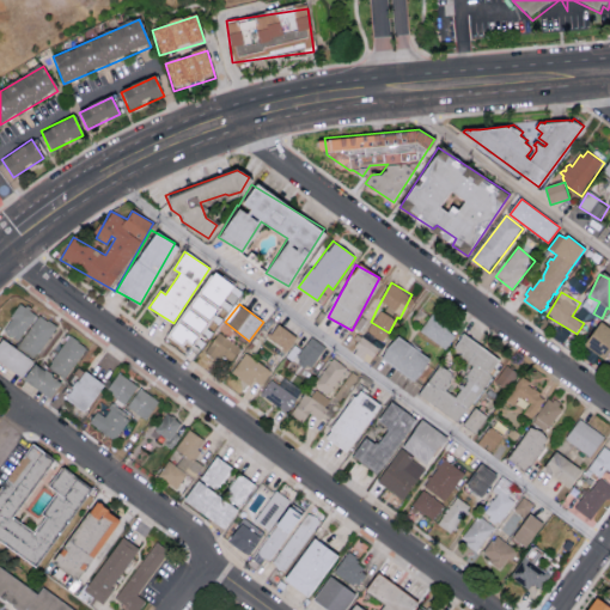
[(19,347),(38,359),(58,327),(41,316),(20,305),(5,333),(22,342),(19,347)]
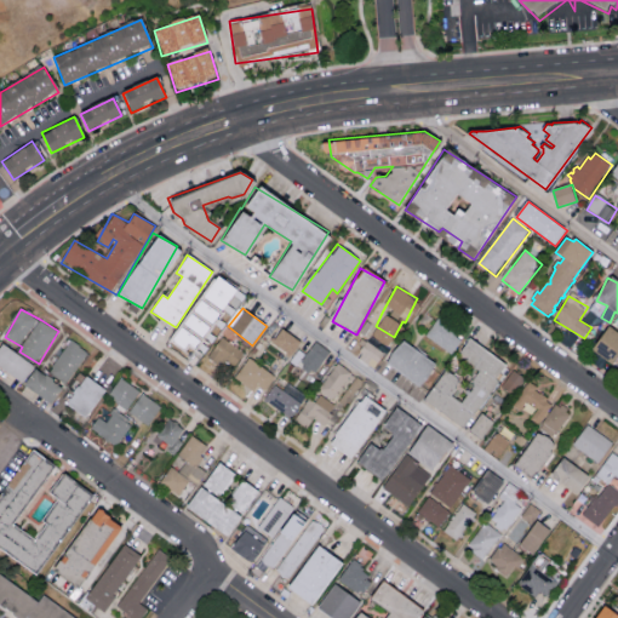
[(211,330),(201,325),(205,318),(194,312),(181,337),(201,348),(211,330)]
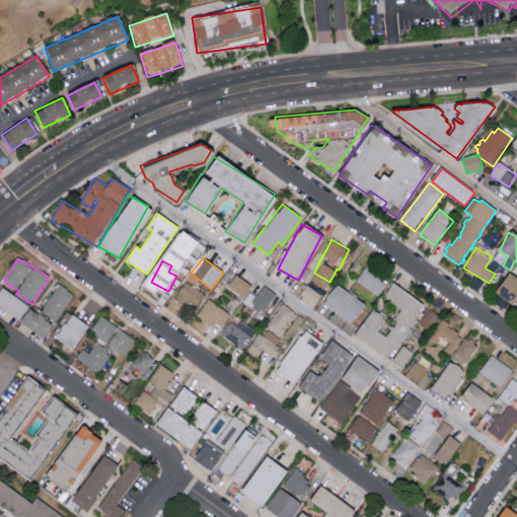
[(378,296),(388,284),(367,267),(357,281),(378,296)]
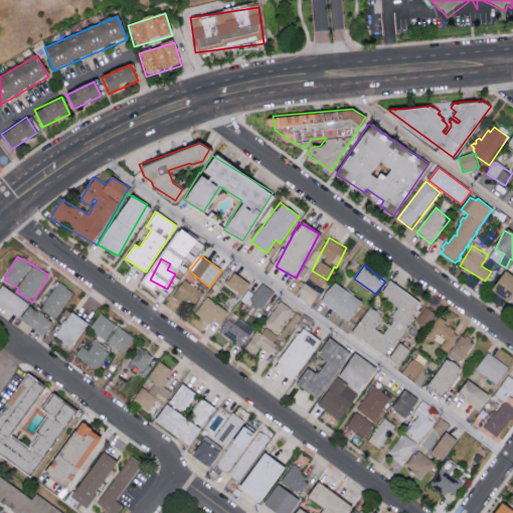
[(491,291),(509,302),(512,296),(512,276),(504,271),(491,291)]
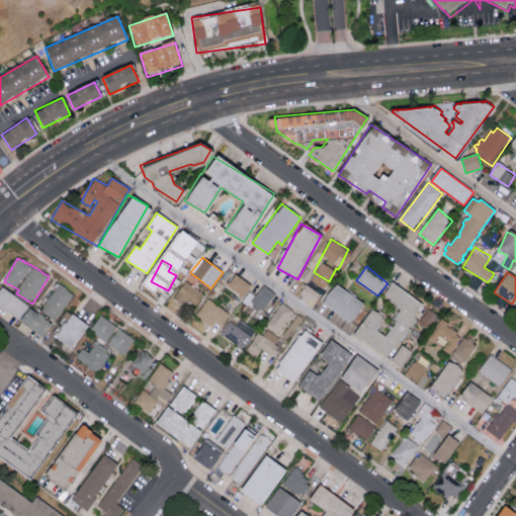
[(244,297),(252,285),(234,273),(226,285),(244,297)]
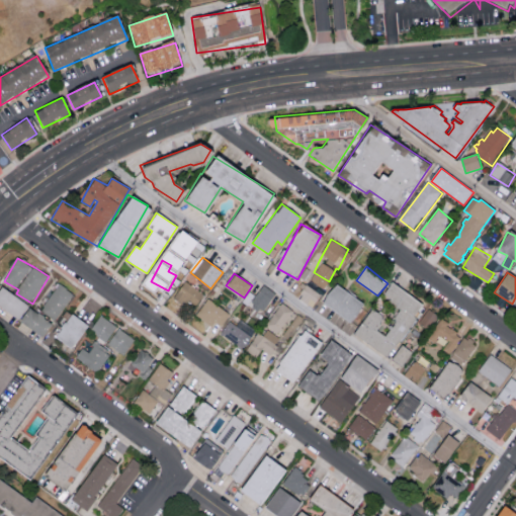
[(423,304),(392,282),(382,295),(403,310),(384,335),(376,330),(384,318),(372,309),(354,335),(388,358),(416,318),(415,317),(423,304)]
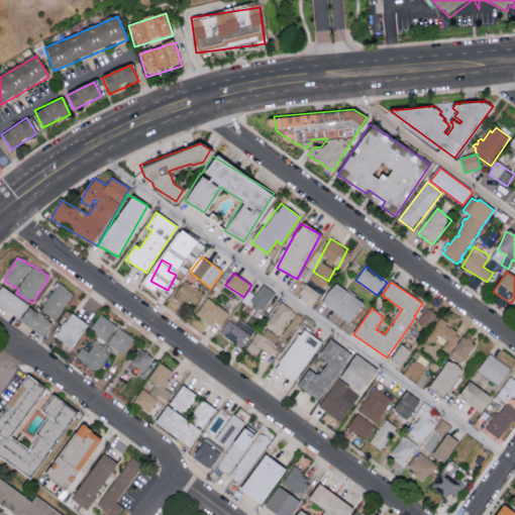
[(203,291),(183,283),(175,300),(196,308),(203,291)]
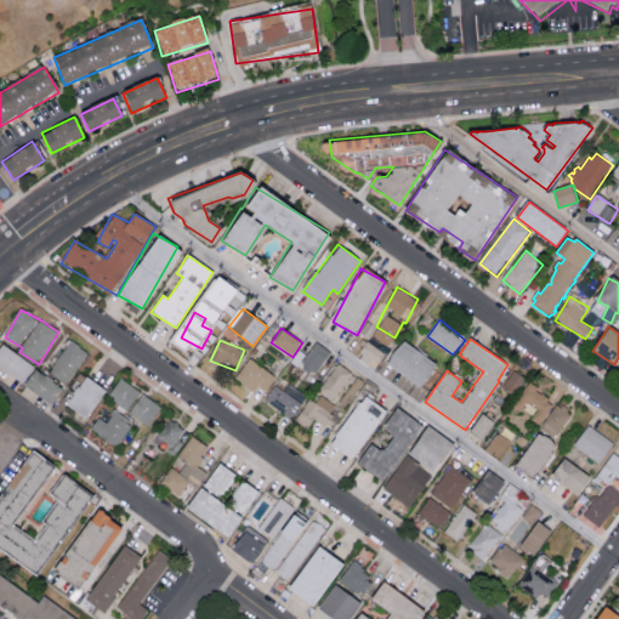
[(69,386),(90,352),(71,341),(50,375),(69,386)]
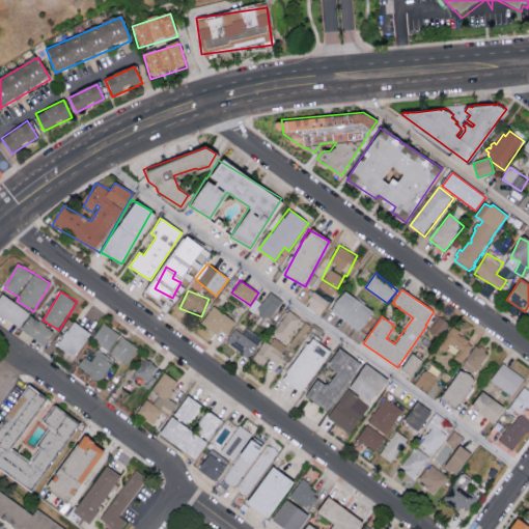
[(330,311),(361,330),(373,309),(342,291),(330,311)]
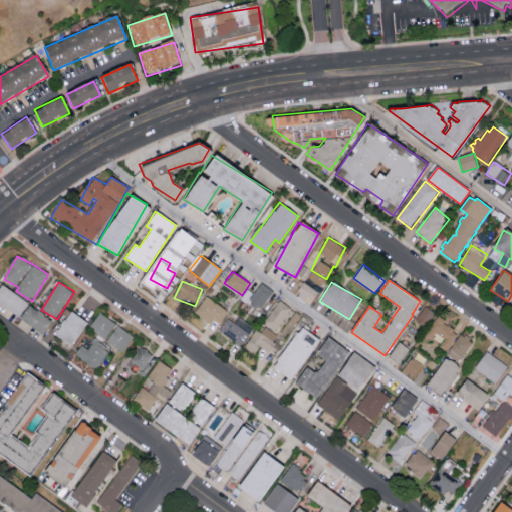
[(0,286),(0,304),(19,317),(29,303),(1,284),(0,286)]
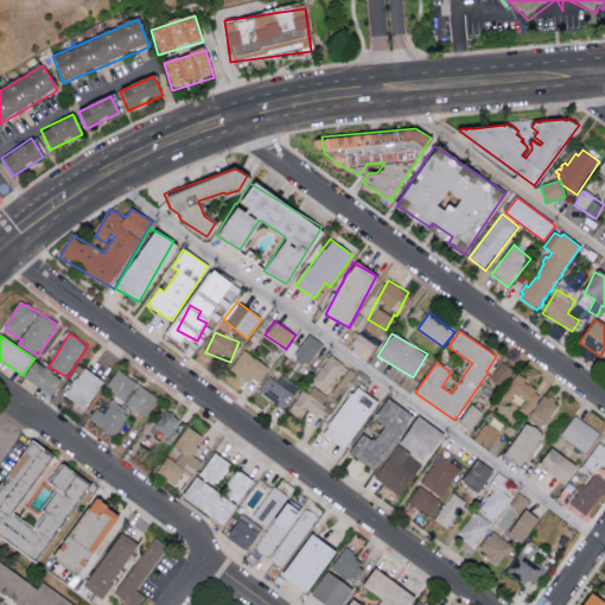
[(323,343),(309,336),(295,361),(310,368),(323,343)]
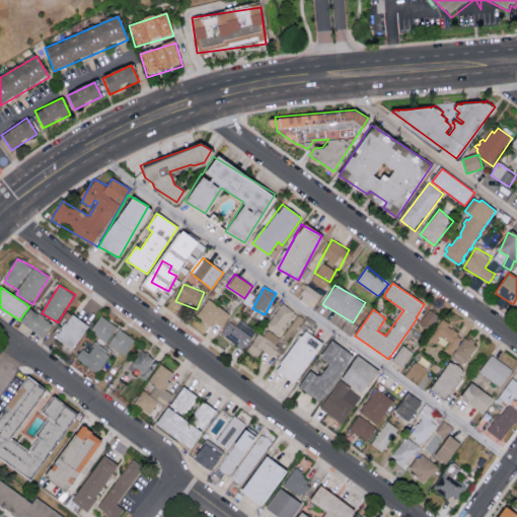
[(231,314),(208,300),(198,317),(213,326),(216,322),(223,327),(231,314)]
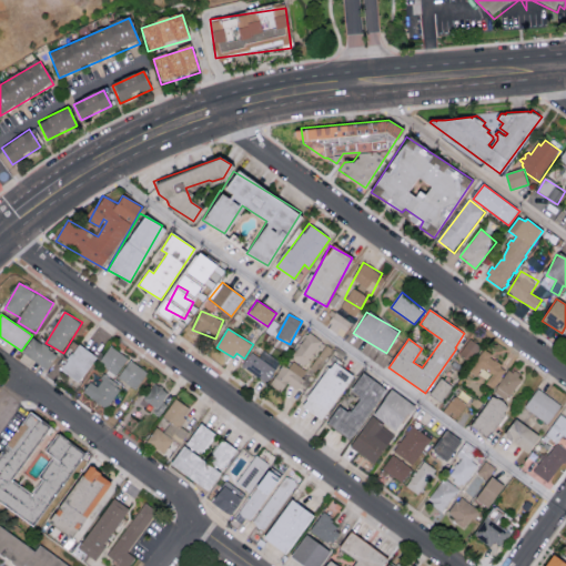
[(323,342),(310,333),(292,359),(305,367),(323,342)]
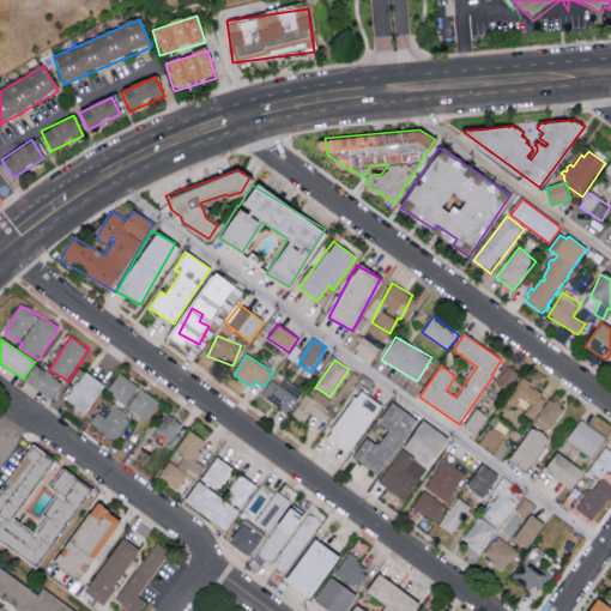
[(24,381),(52,399),(64,383),(35,364),(24,381)]
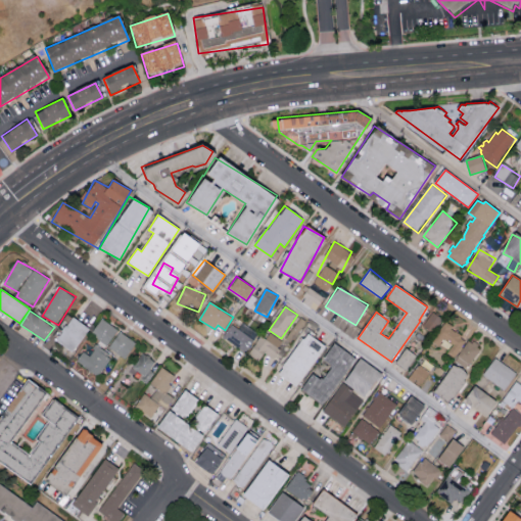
[(420,331),(429,338),(442,319),(433,312),(420,331)]
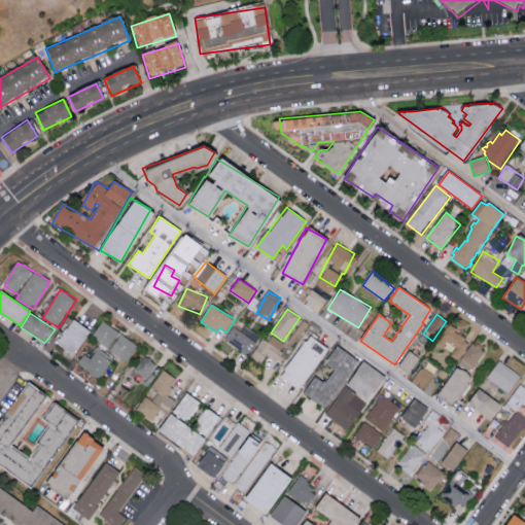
[(453,323),(462,328),(466,321),(457,316),(453,323)]
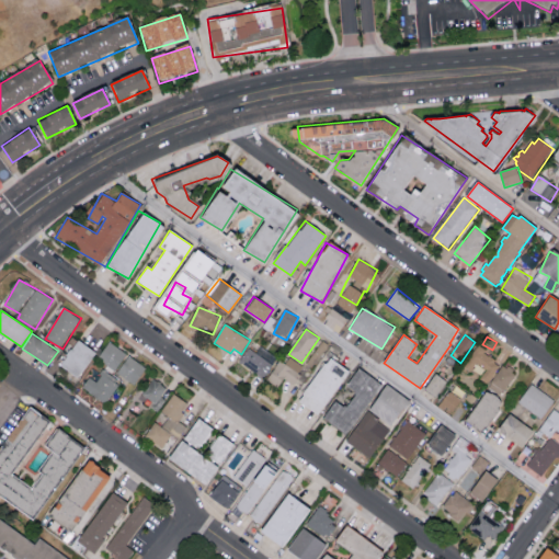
[(79,378),(95,351),(77,340),(60,367),(79,378)]
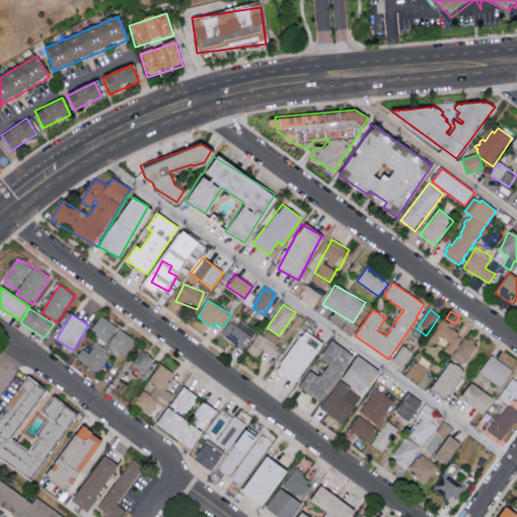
[(107,344),(118,327),(101,316),(91,333),(107,344)]
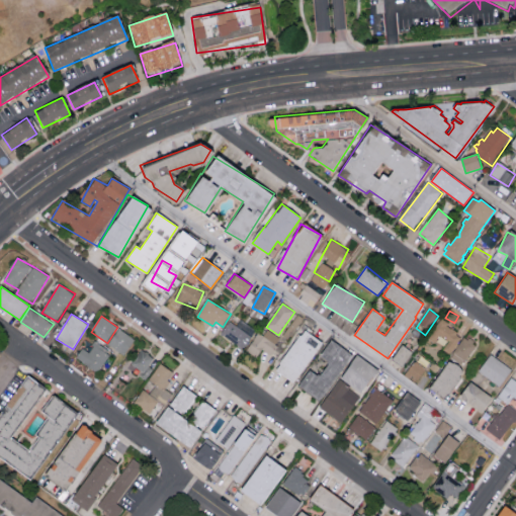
[(237,327),(230,322),(221,335),(243,349),(256,330),(242,321),(237,327)]
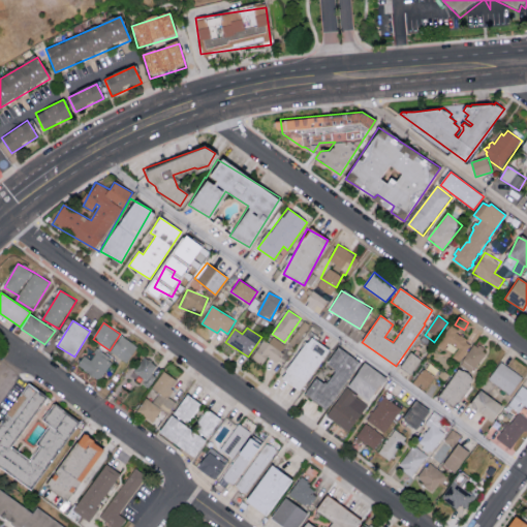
[(448,344),(458,349),(453,358),(461,363),(473,342),(448,328),(437,346),(444,351),(448,344)]
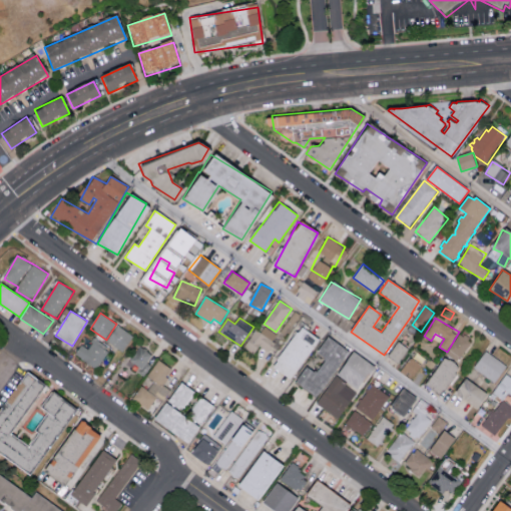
[(124,353),(134,336),(117,326),(107,343),(124,353)]
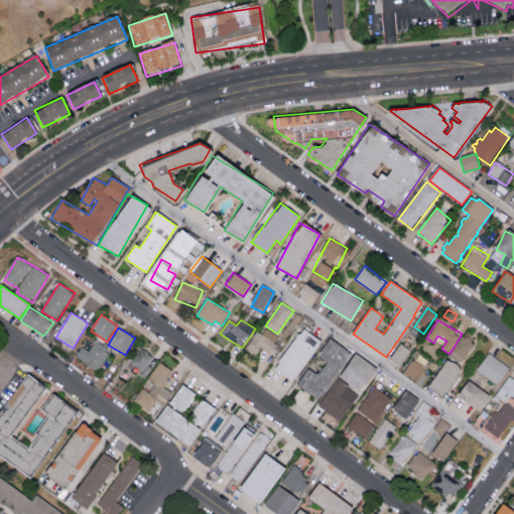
[(273,368),(291,382),(322,342),(303,329),(273,368)]
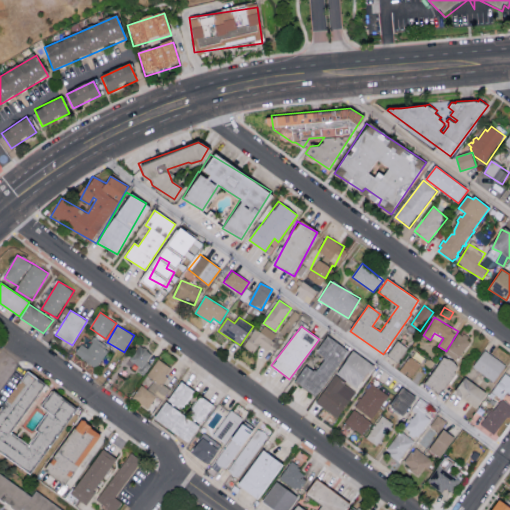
[(243,347),(253,354),(259,345),(268,351),(279,336),(266,327),(261,333),(256,329),(243,347)]
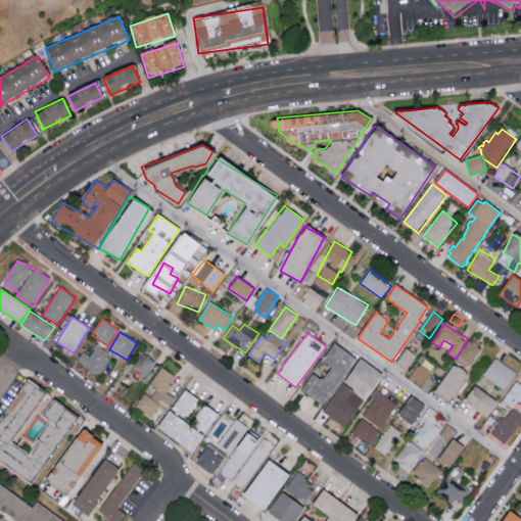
[(470,340),(455,361),(467,370),(482,349),(470,340)]
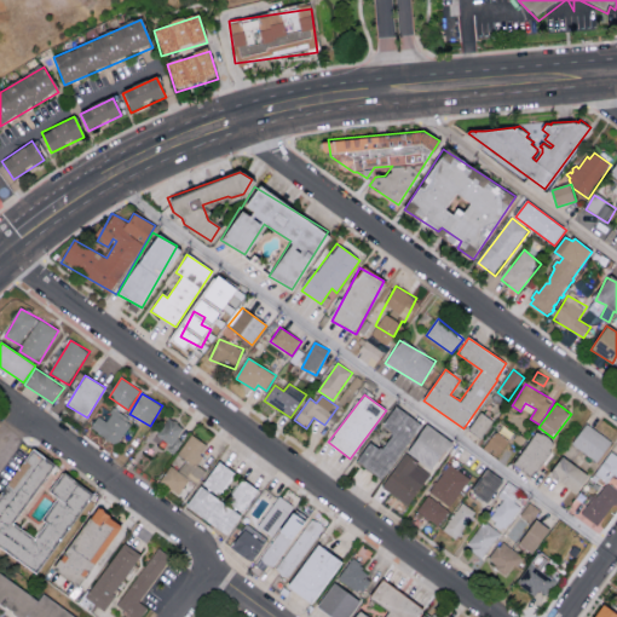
[(421,422),(395,407),(382,426),(392,432),(381,450),(369,443),(357,463),(385,482),(421,422)]
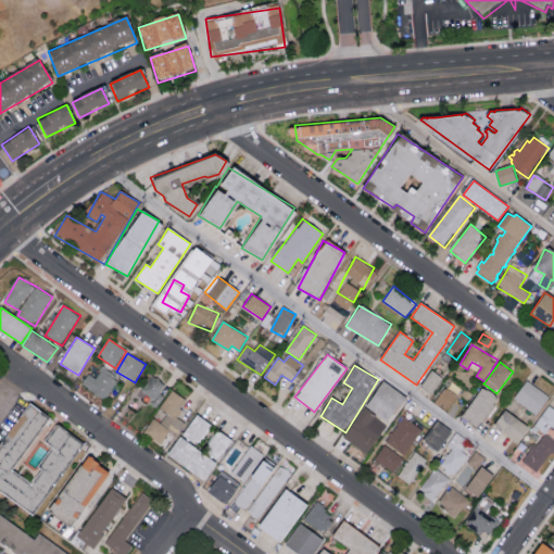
[(82,386),(106,401),(120,379),(102,368),(96,379),(88,375),(82,386)]
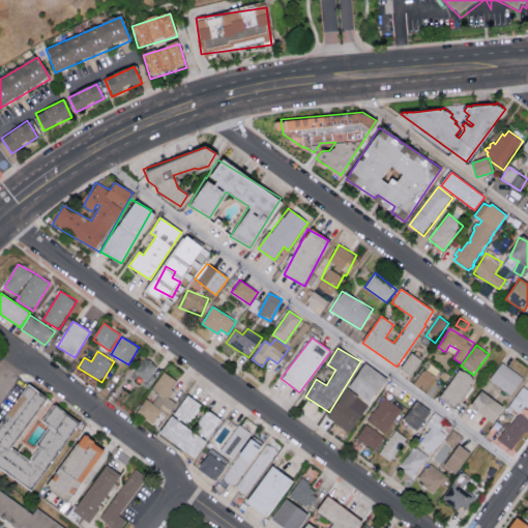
[(401,370),(413,376),(420,358),(409,353),(401,370)]
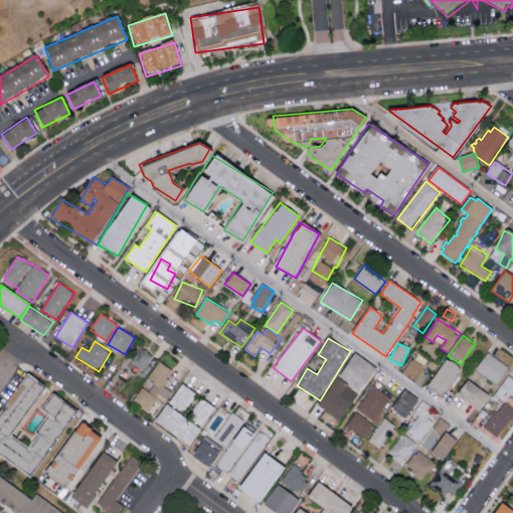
[(153,357),(142,348),(131,363),(147,374),(152,367),(148,364),(153,357)]
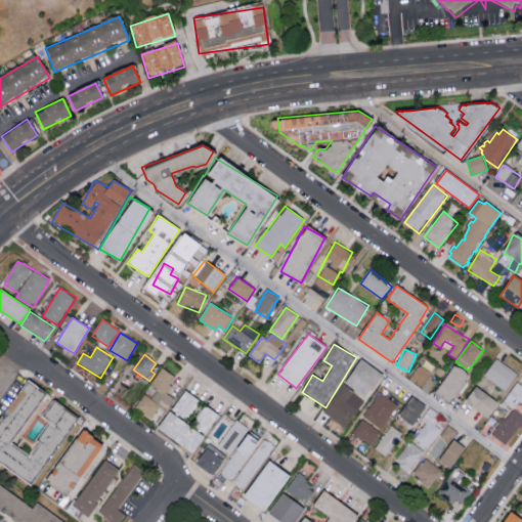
[(324,414),(347,428),(365,400),(364,399),(382,374),(359,358),(324,414)]
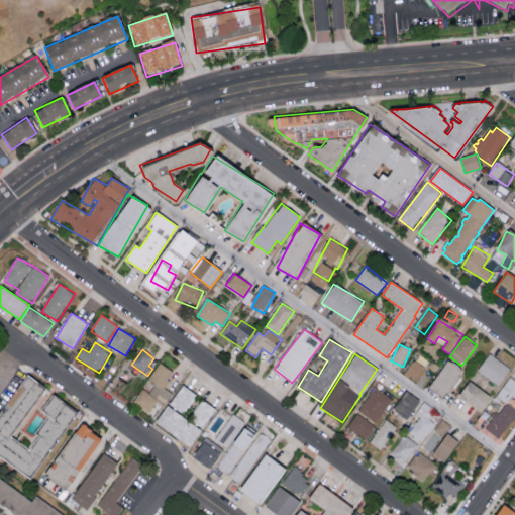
[(500,387),(512,370),(490,354),(478,372),(500,387)]
